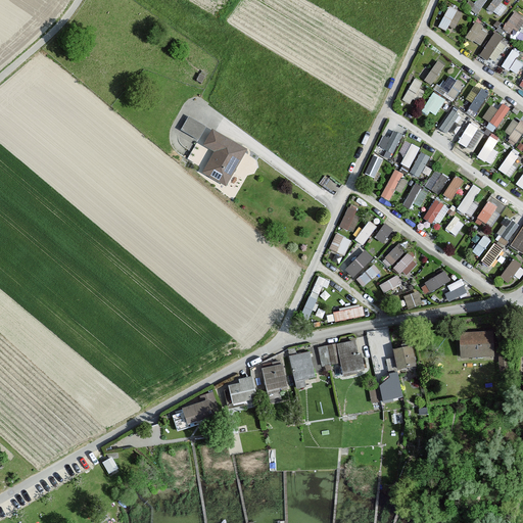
[(477,0),(474,5),(480,9),(486,0),(477,0)]
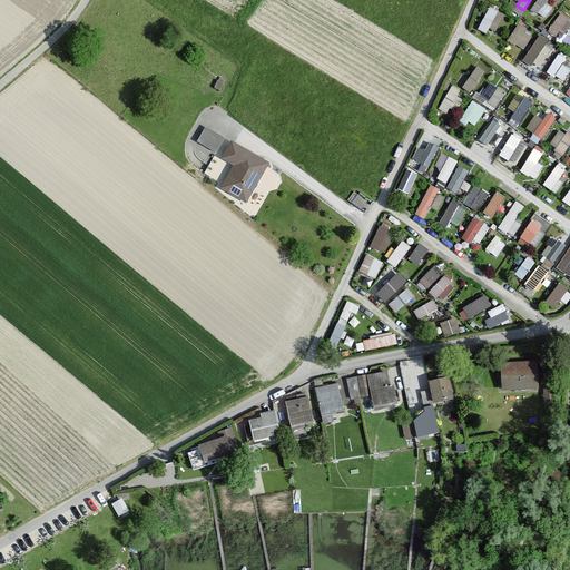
[(548,1),(549,0),(538,0),(532,8),(546,17),(553,6),(548,1)]
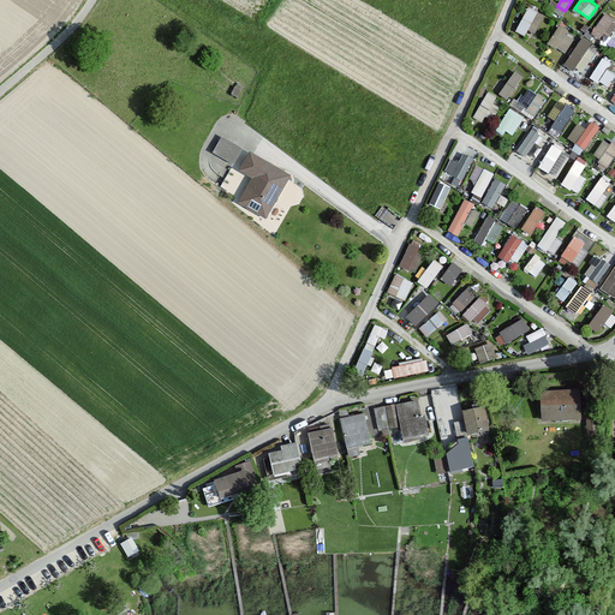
[(517,31),(532,39),(543,13),(529,6),(517,31)]
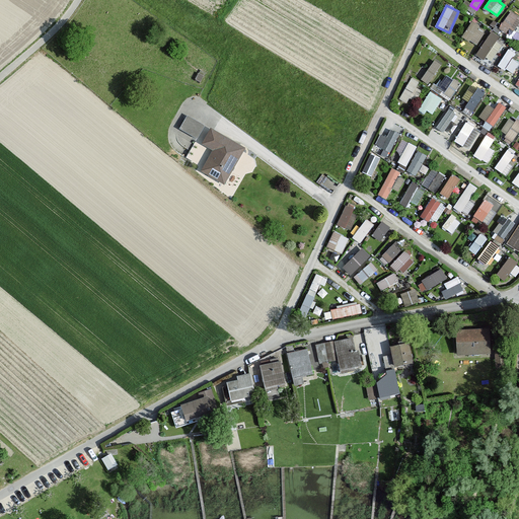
[(509,34),(518,21),(518,14),(512,10),(499,27),(509,34)]
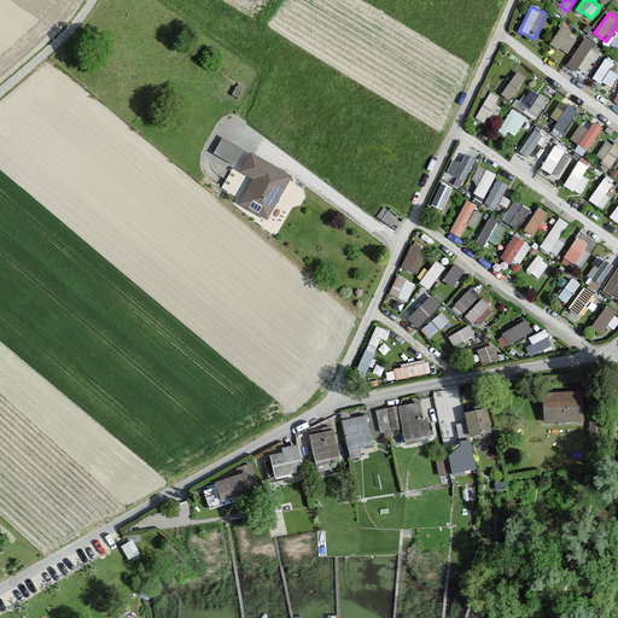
[(552,45),(571,52),(578,34),(560,27),(552,45)]
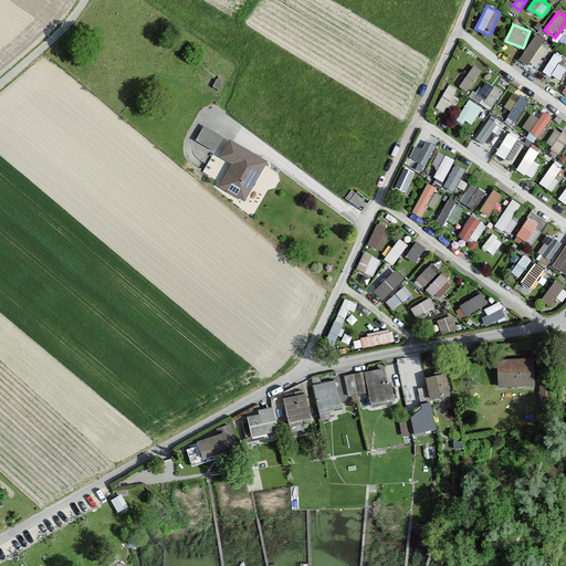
[(521,62),(537,70),(551,42),(534,33),(521,62)]
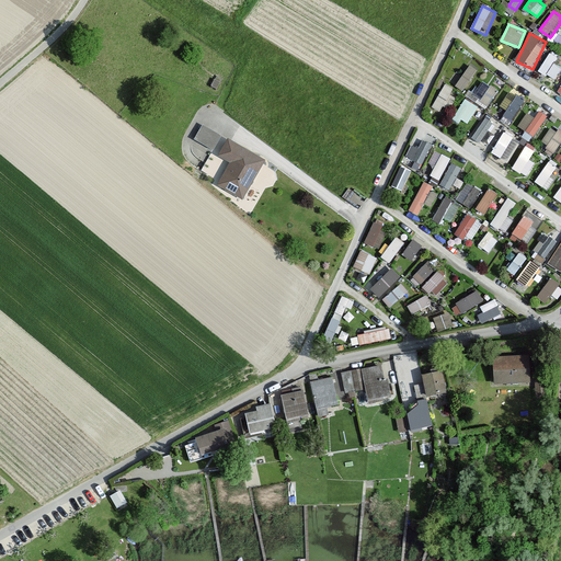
[(469,64),(457,86),(465,91),(478,69),(469,64)]
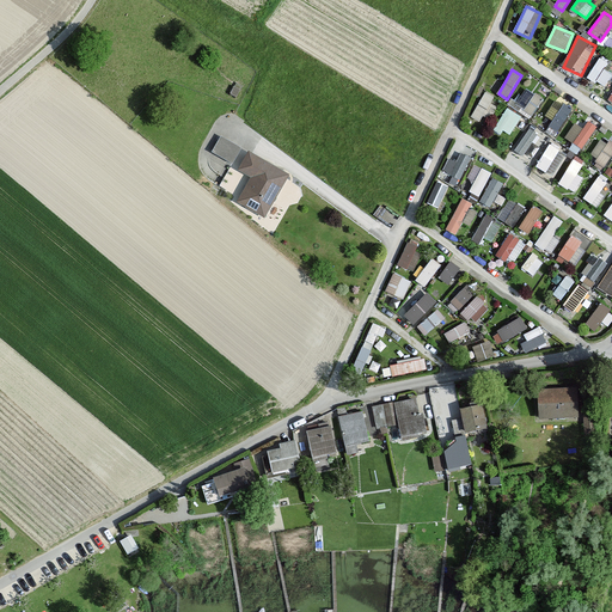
[(526,87),(516,104),(534,114),(544,97),(526,87)]
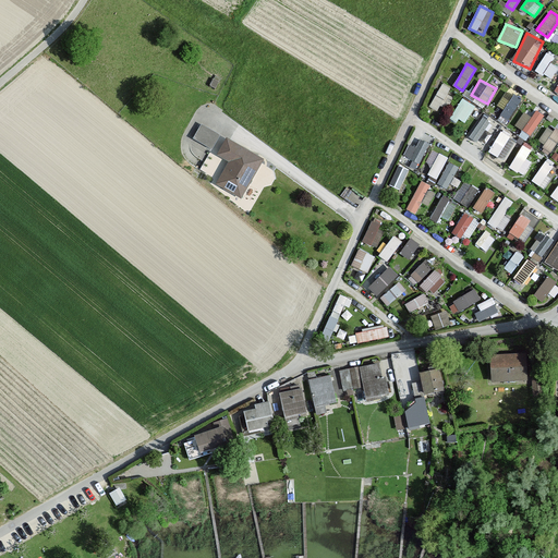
[(438,110),(451,87),(444,83),(431,106),(438,110)]
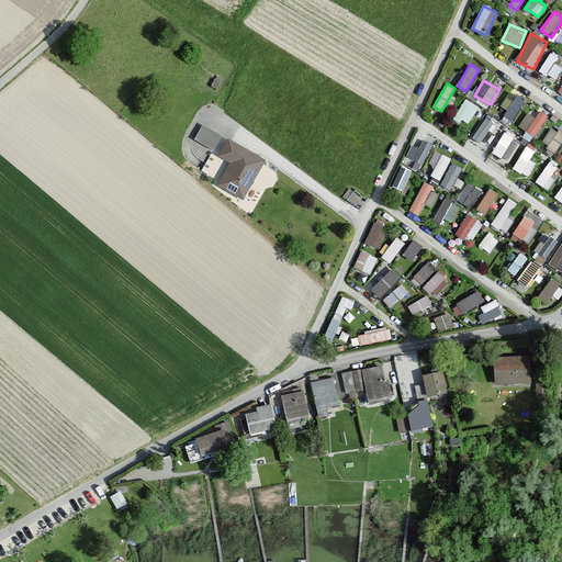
[(502,105),(508,109),(502,120),(512,124),(526,99),(510,90),(502,105)]
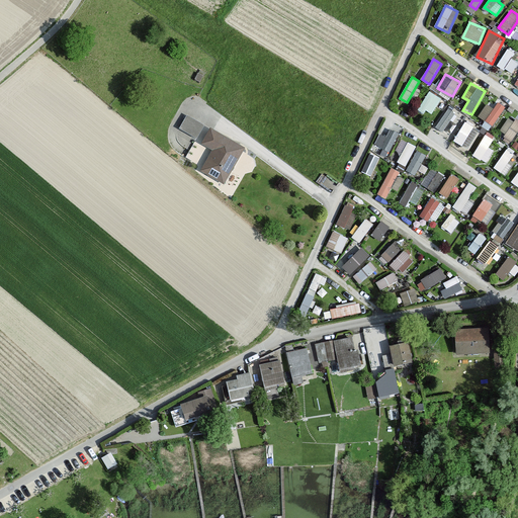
[(419,107),(431,114),(442,98),(430,90),(419,107)]
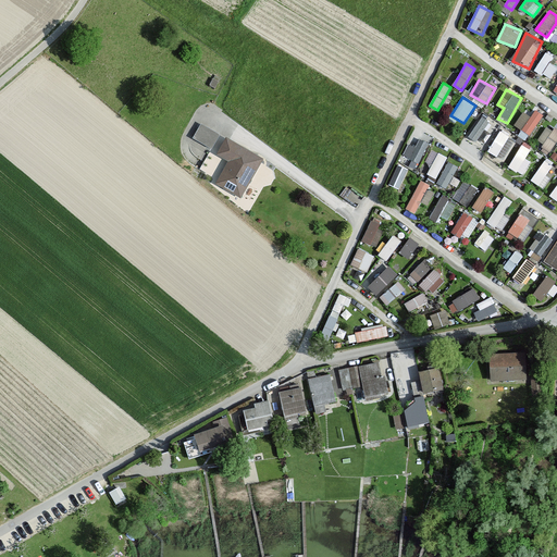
[(537,109),(531,116),(524,111),(514,125),(527,137),(545,116),(537,109)]
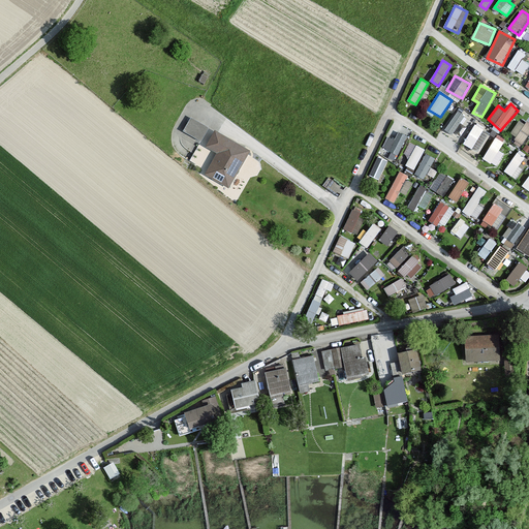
[(458,111),(445,128),(454,134),(466,116),(458,111)]
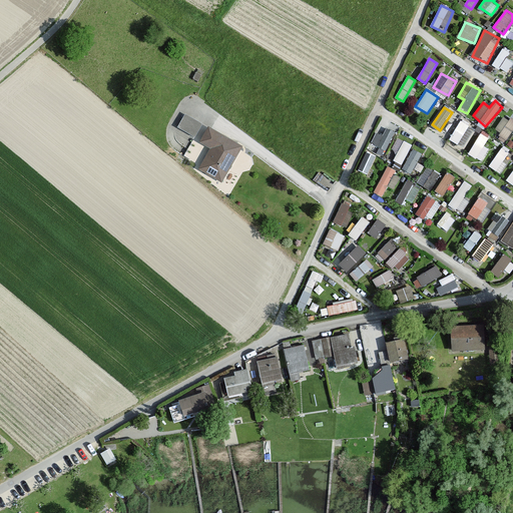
[(201,124),(184,114),(177,127),(194,137),(201,124)]
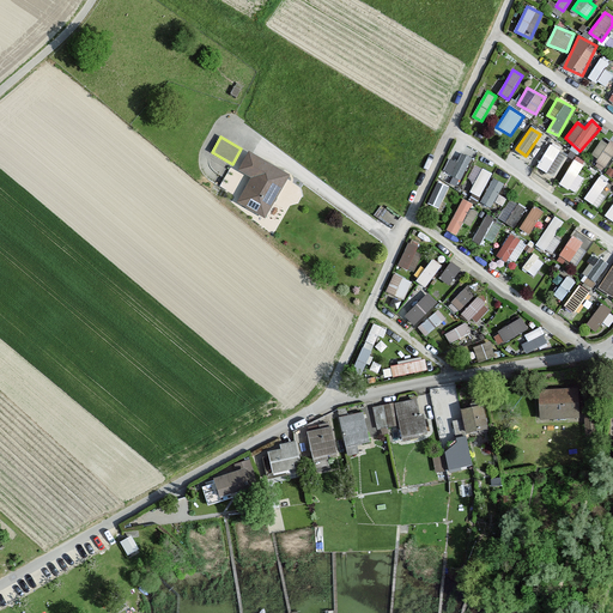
[(606,167),(612,156),(612,143),(604,137),(592,156),(606,167)]
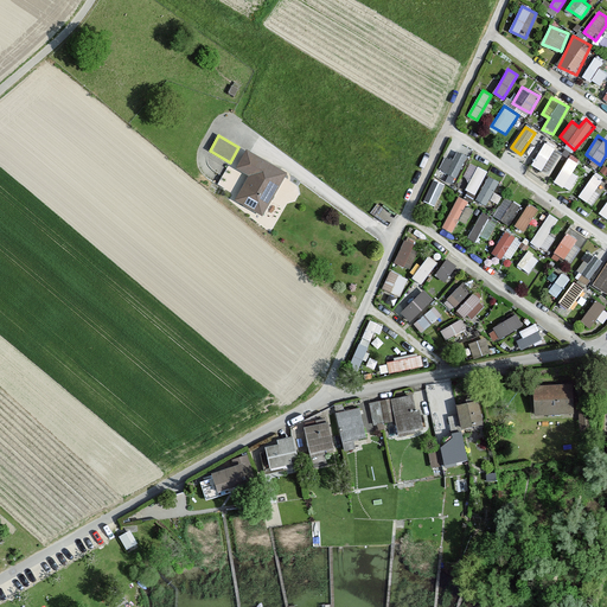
[(541,171),(555,147),(545,141),(531,165),(541,171)]
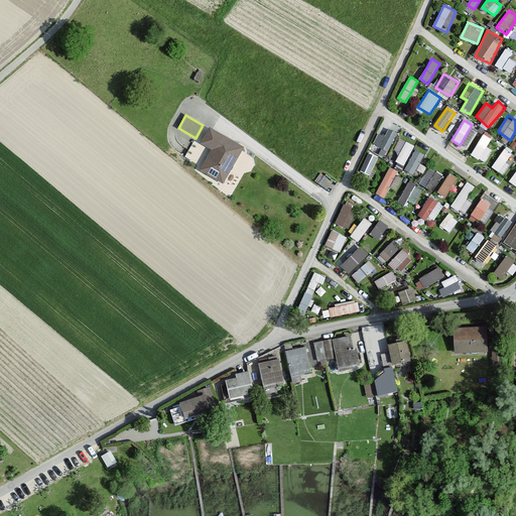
[(243,147),(210,128),(201,143),(212,149),(200,170),(223,183),(243,147)]
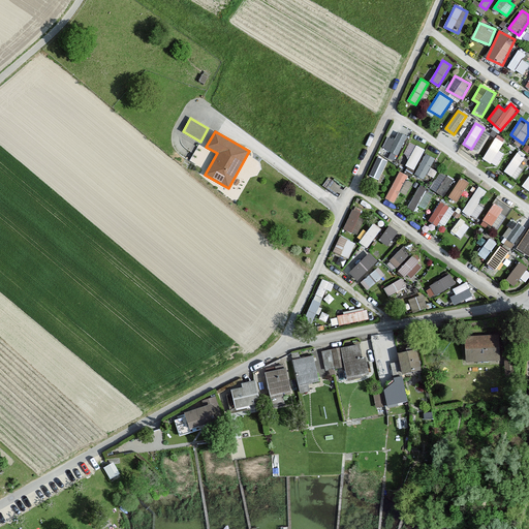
[(382,148),(400,154),(407,135),(398,131),(396,139),(387,136),(382,148)]
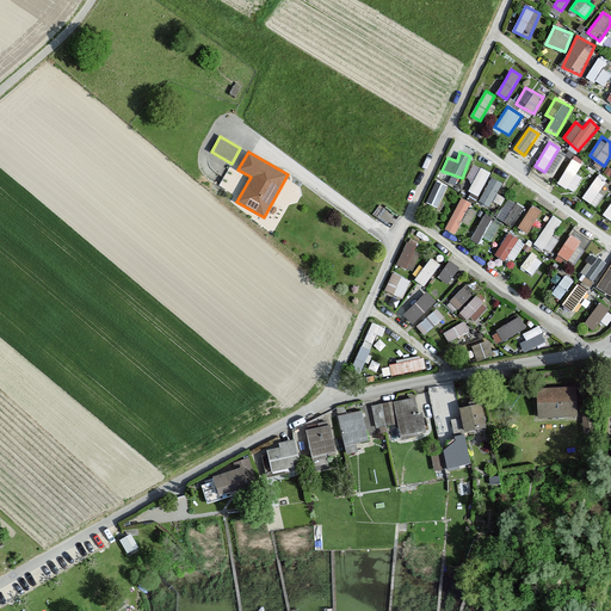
[(578,173),(584,162),(572,156),(559,183),(575,192),(584,176),(578,173)]
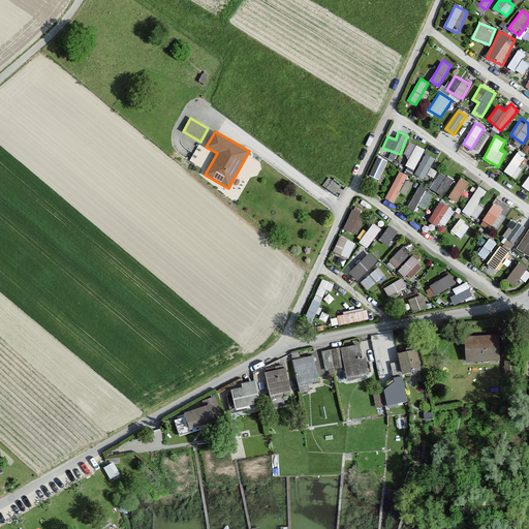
[(415,145),(407,165),(416,169),(425,148),(415,145)]
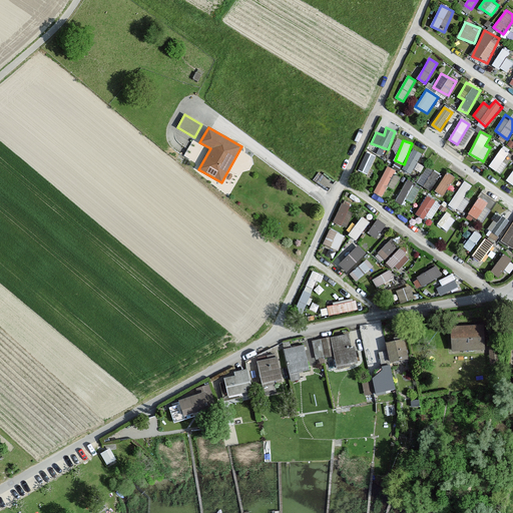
[(490,166),(498,170),(509,150),(501,146),(490,166)]
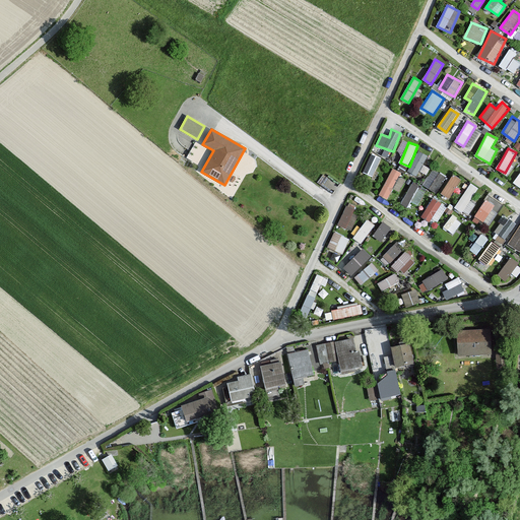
[(418,150),(408,171),(417,176),(428,154),(418,150)]
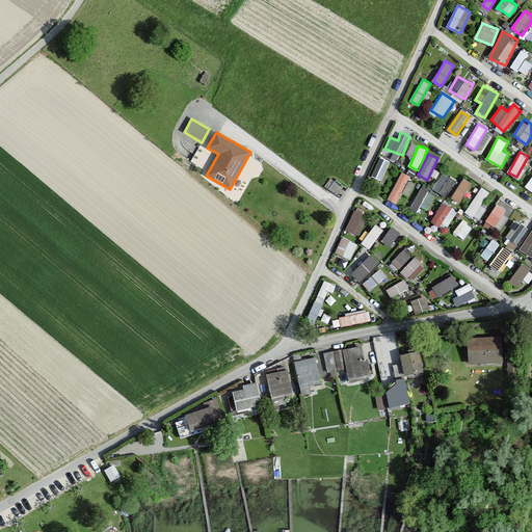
[(382,181),(391,162),(380,157),(371,176),(382,181)]
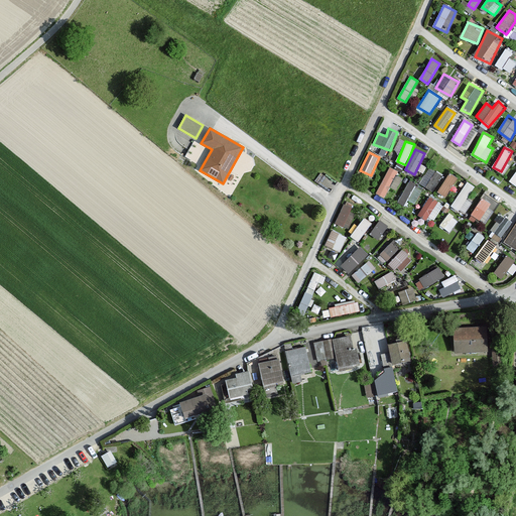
[(390,166),(376,192),(384,197),(398,171),(390,166)]
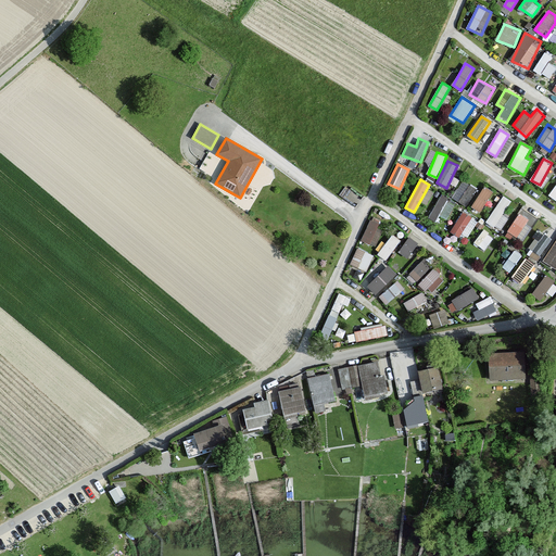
[(453,197),(467,205),(478,189),(464,179),(453,197)]
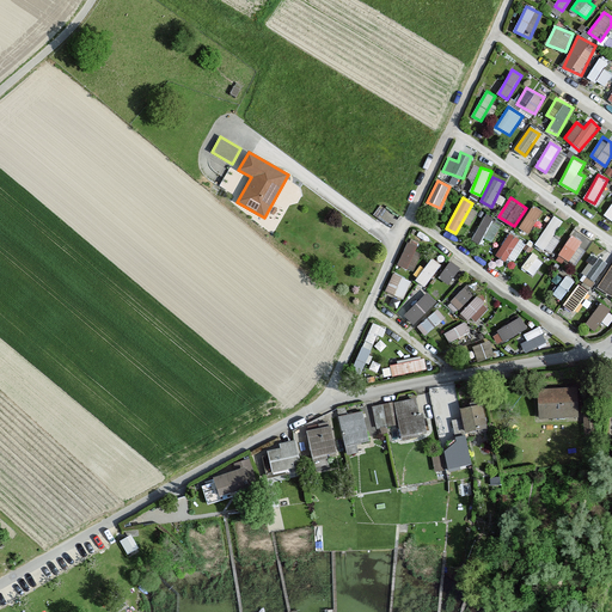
[(519,228),(528,233),(543,209),(533,204),(519,228)]
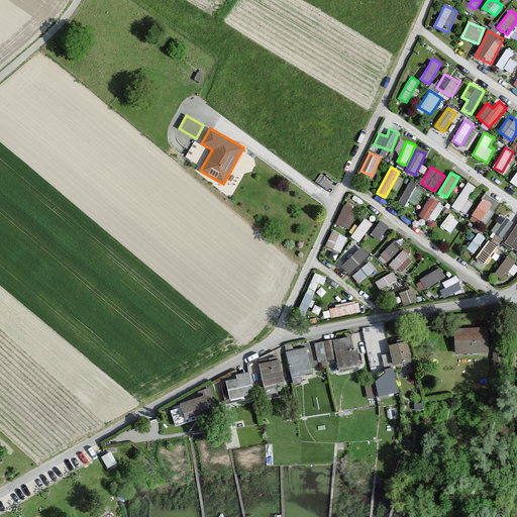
[(452,206),(467,214),(474,203),(468,199),(475,186),(468,182),(452,206)]
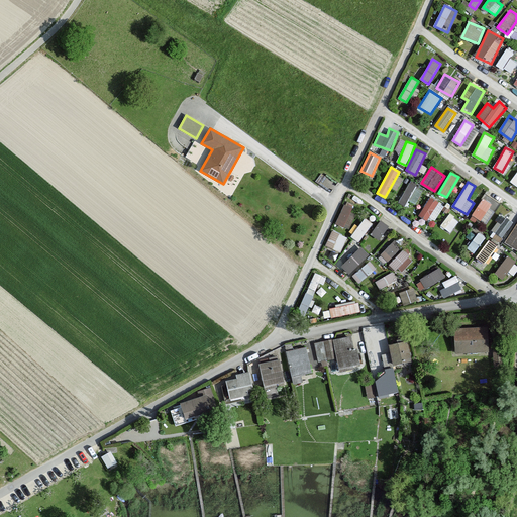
[(417,205),(422,188),(406,183),(402,201),(417,205)]
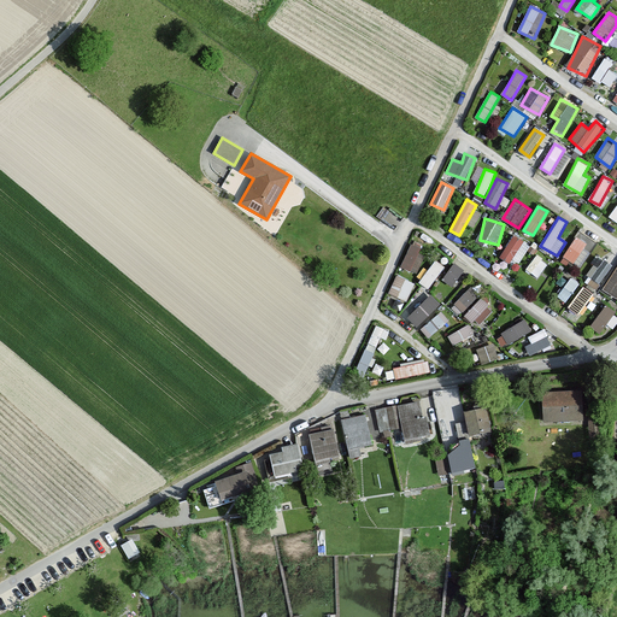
[(512,234),(503,257),(521,265),(530,242),(512,234)]
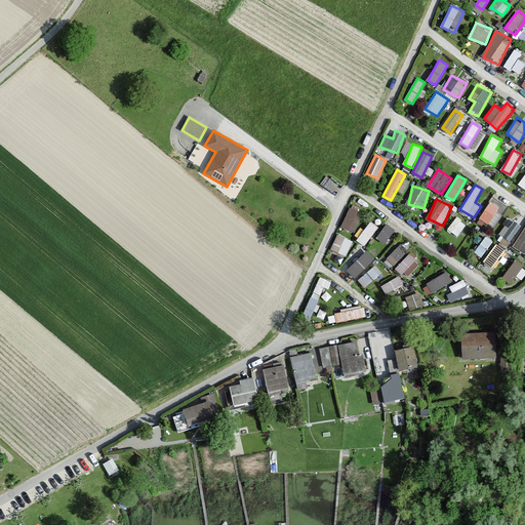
[(341,227),(355,233),(363,214),(350,208),(341,227)]
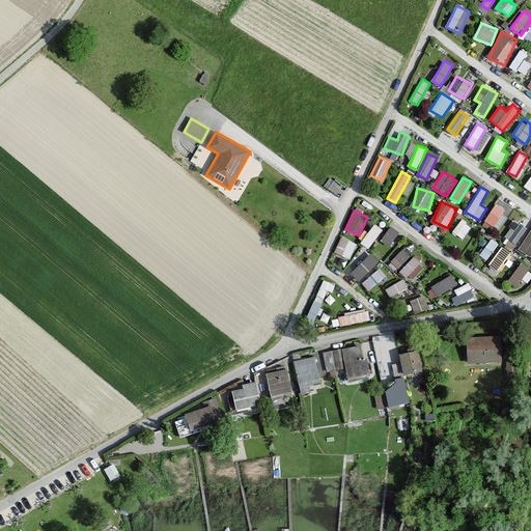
[(463,218),(453,231),(464,239),(472,225),(463,218)]
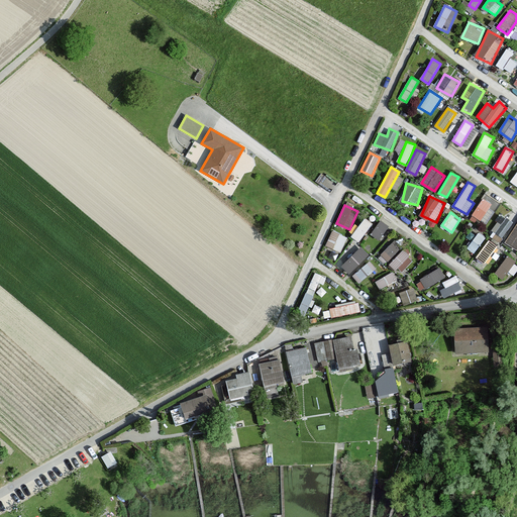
[(351,235),(358,241),(374,223),(366,217),(351,235)]
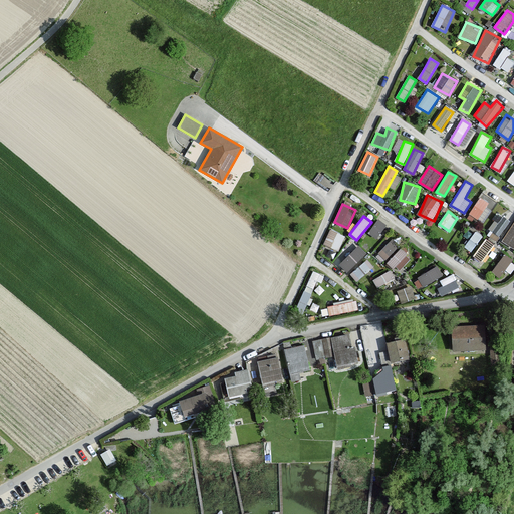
[(503,234),(510,219),(503,216),(496,230),(503,234)]
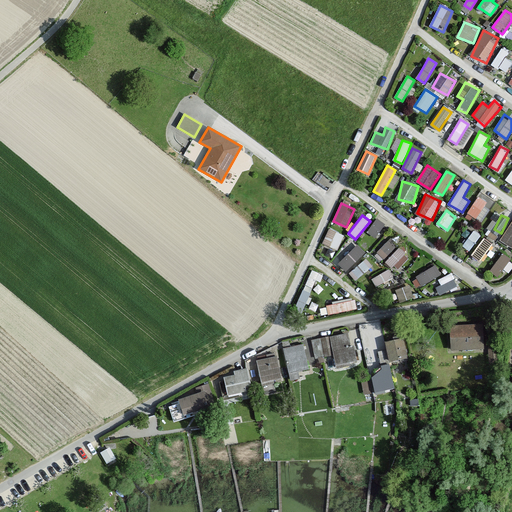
[(376,237),(386,224),(378,217),(368,231),(376,237)]
